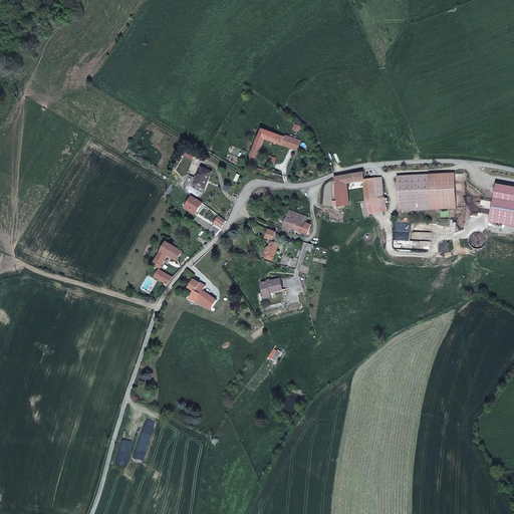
[(257,158),(265,139),(283,145),(286,138),(262,129),(252,156),(257,158)]
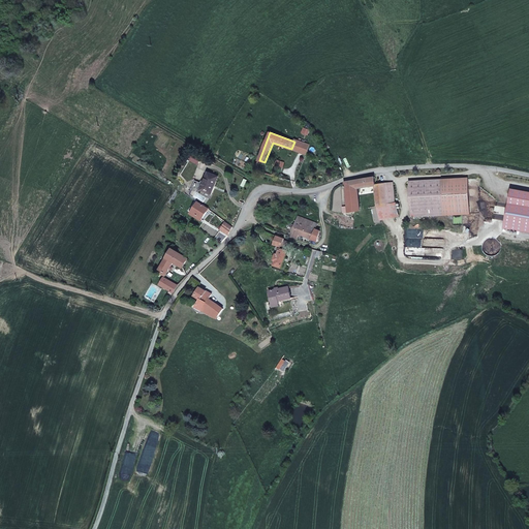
[(306,155),(310,145),(294,139),(294,142),(291,149),(306,155)]
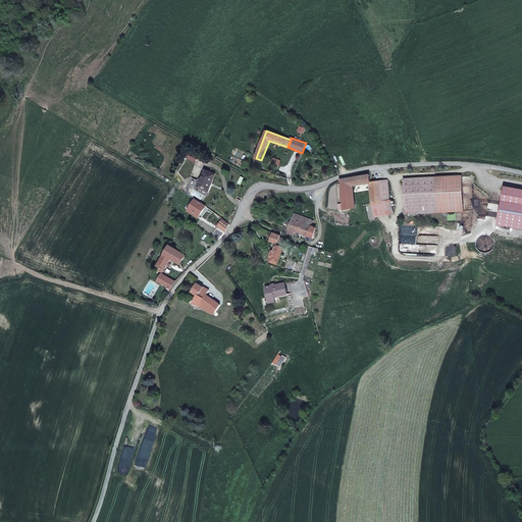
[(191,152),(188,158),(195,162),(199,156),(191,152)]
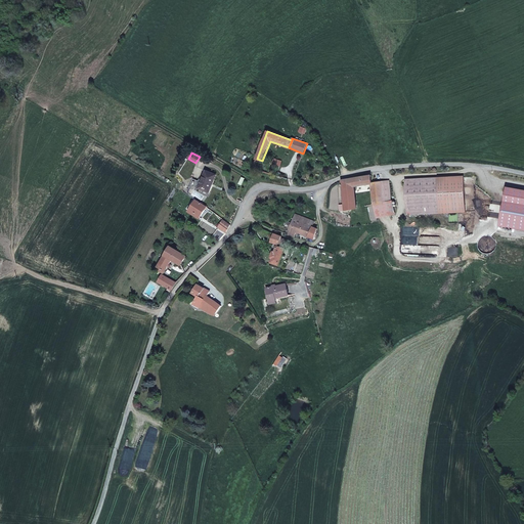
[(209,192),(216,175),(206,171),(203,180),(202,182),(199,188),(209,192)]
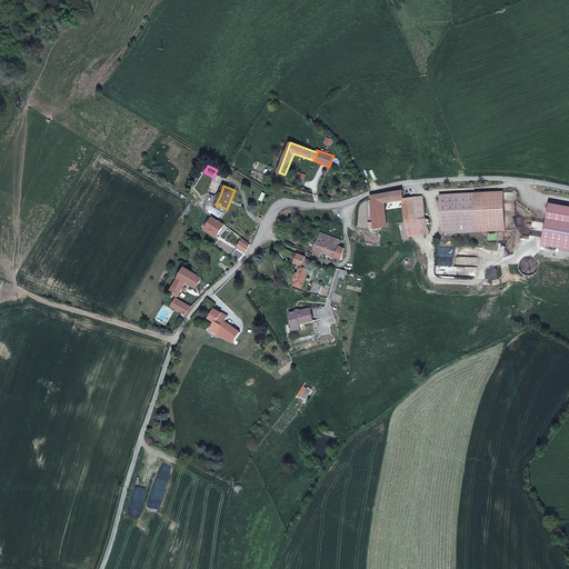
[(385,203),(385,202),(386,202),(402,200),(405,199),(405,198),(403,190),(398,191),(371,196),(375,222),(376,228),(388,226),(385,203)]
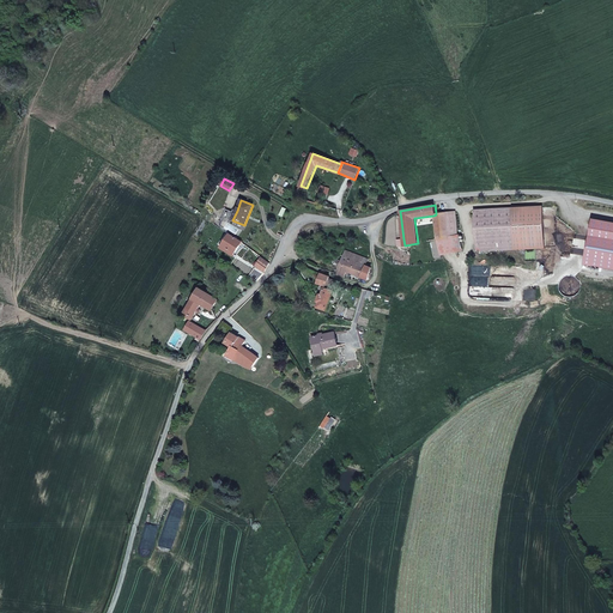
[(545,248),(542,207),(474,211),(477,252),(545,248)]
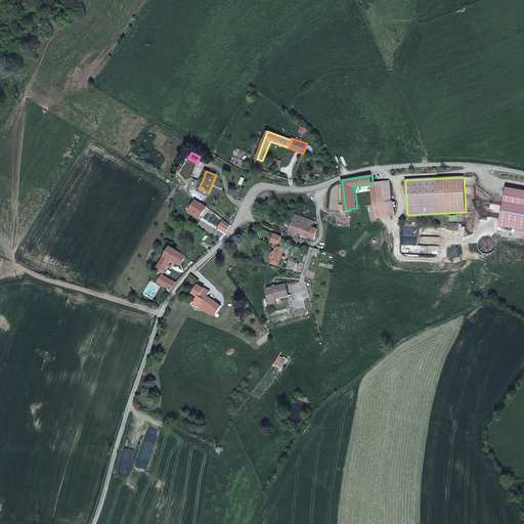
[(191,195),(198,180),(193,179),(188,193),(191,195)]
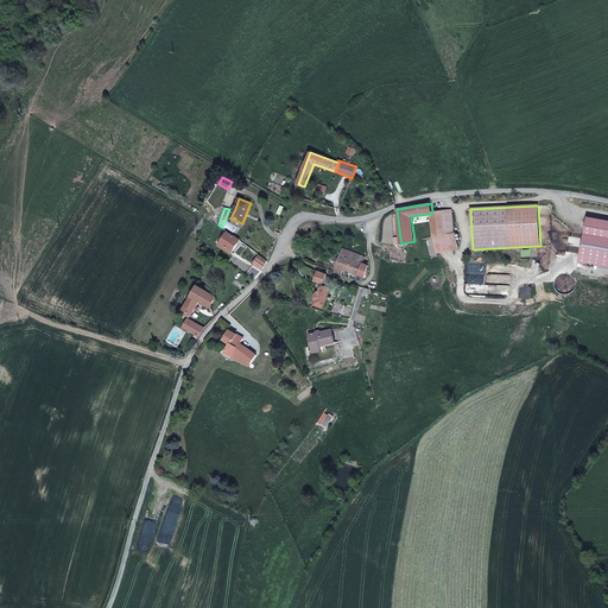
[(454,233),(451,209),(442,210),(444,235),(454,233)]
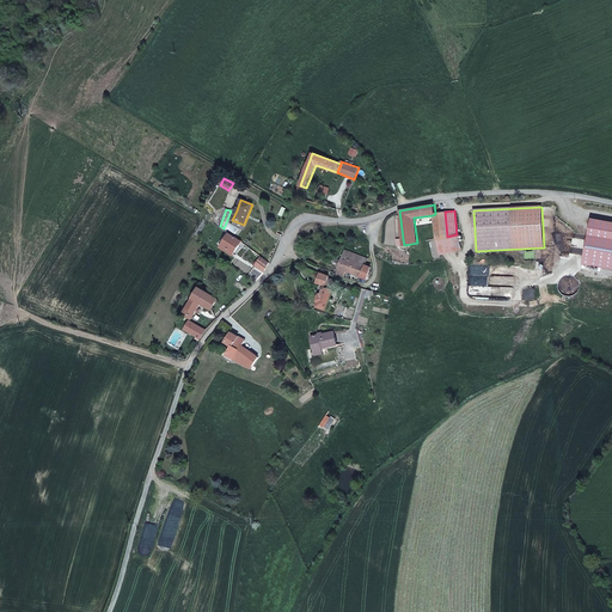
[(447,237),(445,212),(435,213),(435,214),(433,215),(436,239),(447,237)]
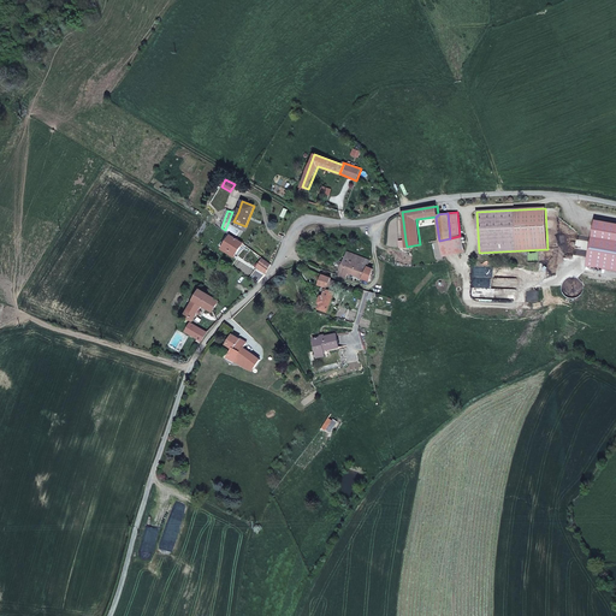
[(231,255),(241,242),(230,235),(221,249),(231,255)]
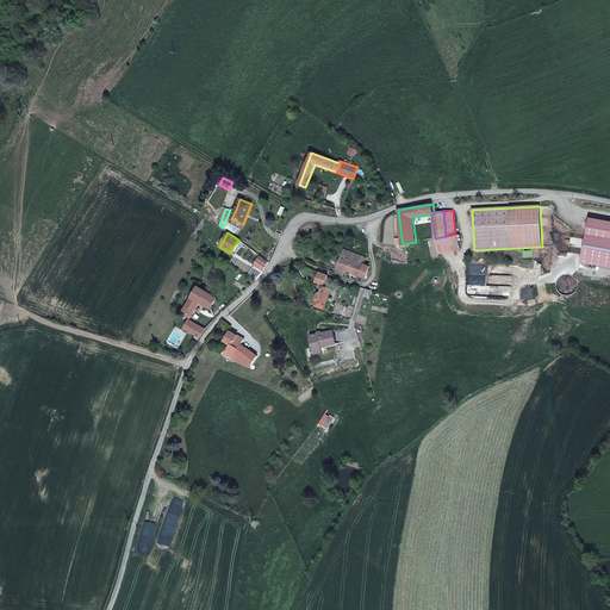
[(458,234),(455,234),(446,236),(435,238),(439,251),(460,247),(458,234)]
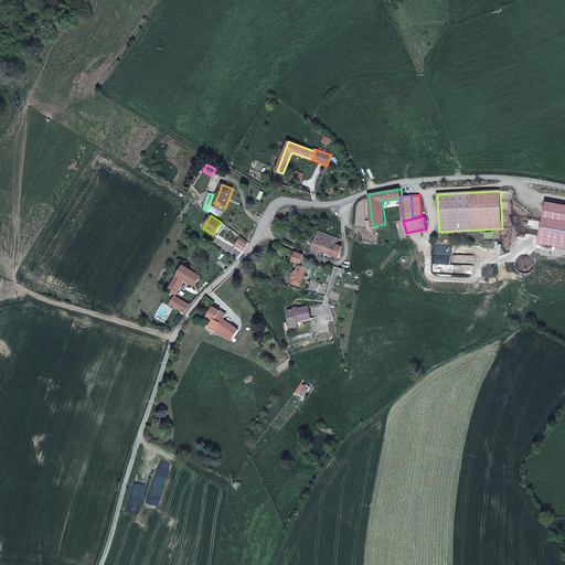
[(215,236),(223,223),(221,222),(212,234),(215,236)]
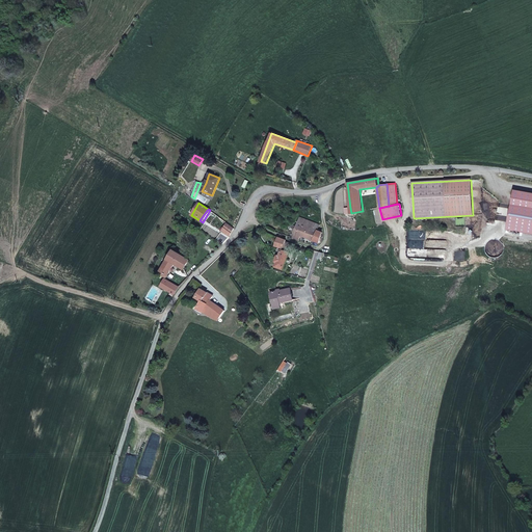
[(318,231),(320,225),(300,217),(296,225),(293,235),(294,235),(293,238),(299,241),(301,235),(314,240),(318,231)]
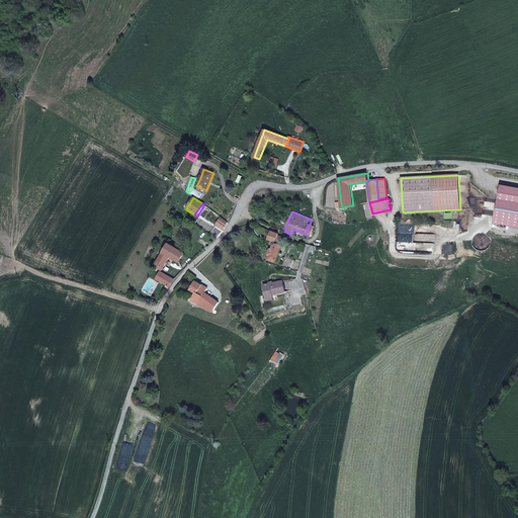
[(225,228),(228,223),(222,218),(216,225),(223,230),(225,228)]
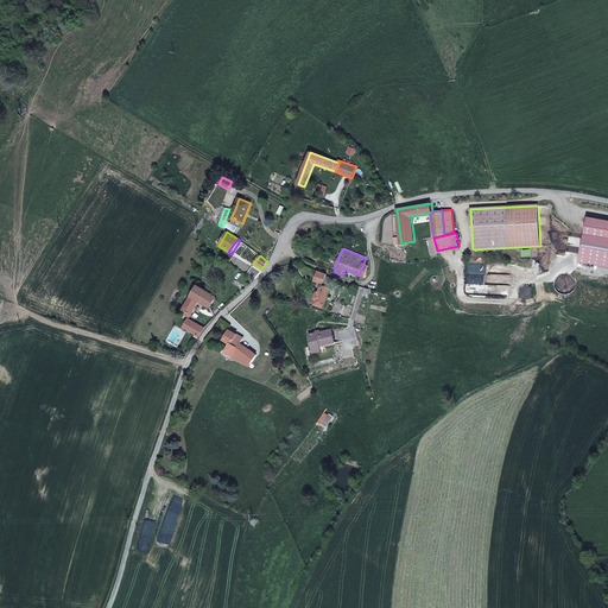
[(366,278),(368,266),(363,264),(359,274),(366,278)]
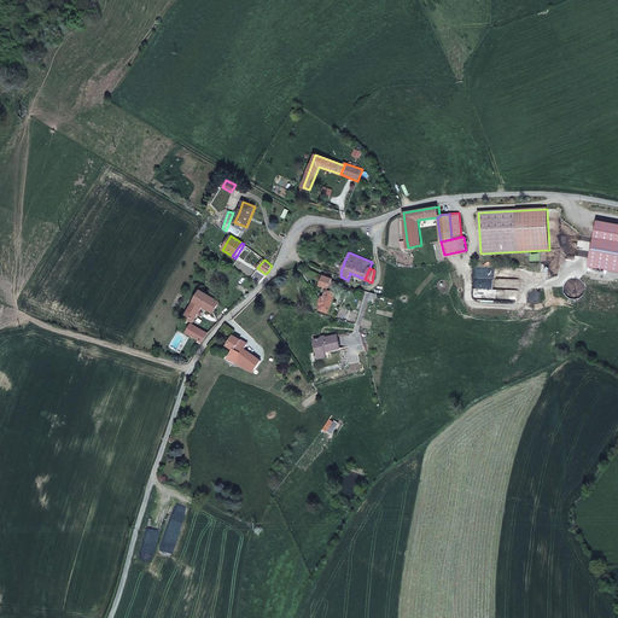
[(332,280),(332,279),(324,275),(320,286),(325,287),(328,289),(332,280)]
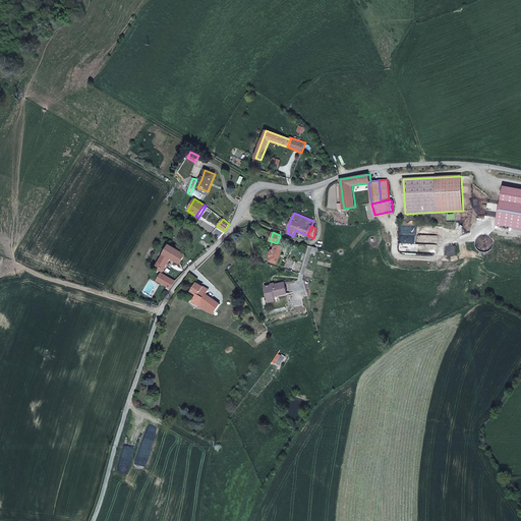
[(283,246),(286,239),(280,236),(277,243),(277,245),(283,246)]
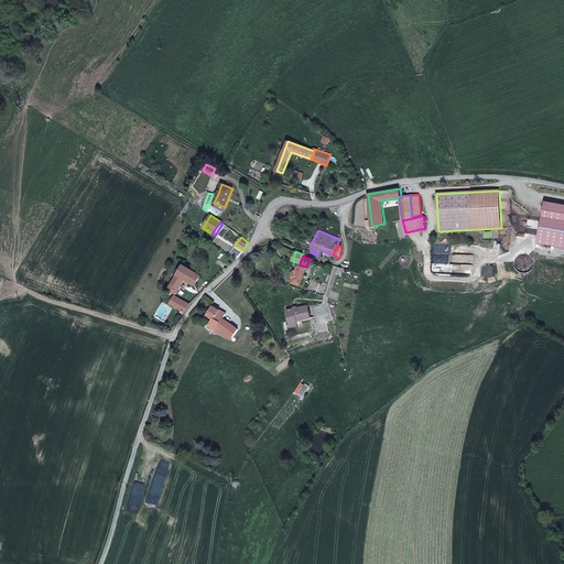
[(300,266),(300,263),(296,262),(291,269),(294,270),(294,271),(296,272),(299,264),(300,266)]
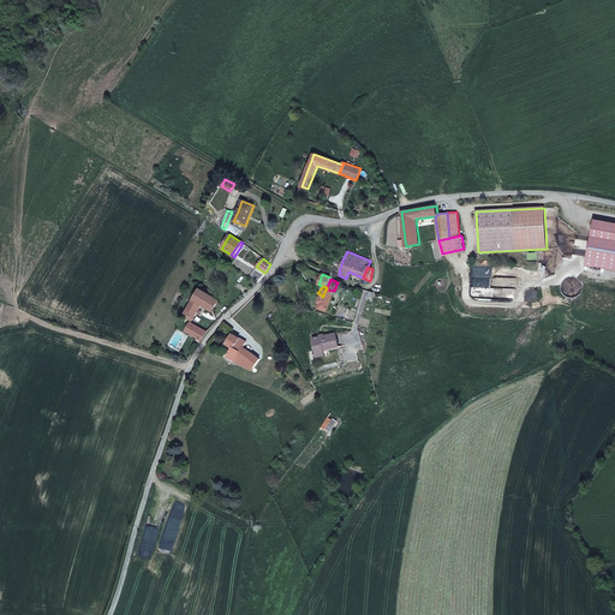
[(328,311),(335,291),(334,291),(327,290),(326,288),(323,297),(321,296),(318,303),(321,303),(318,308),(328,311)]
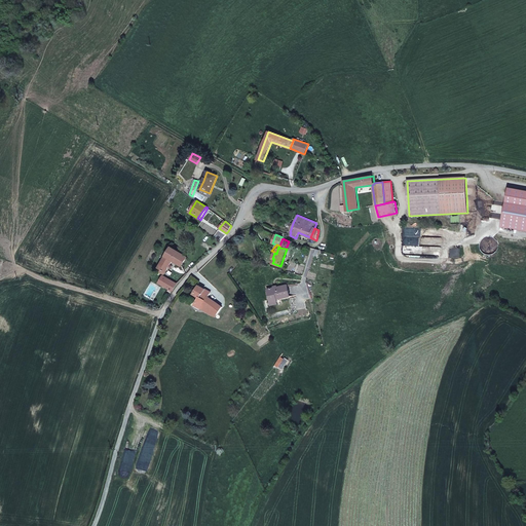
[(182,266),(187,257),(171,248),(165,256),(173,261),(182,266)]
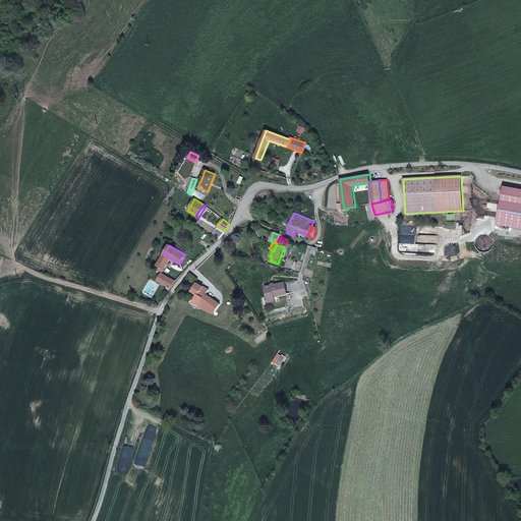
[(164,270),(171,258),(164,253),(158,266),(164,270)]
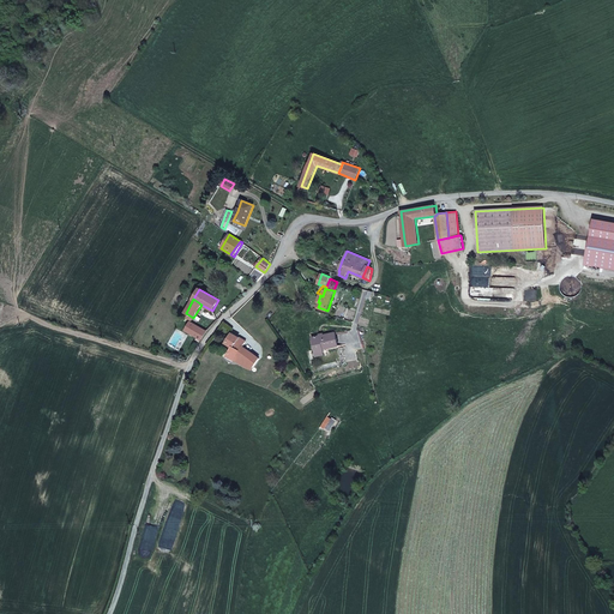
[(202,339),(208,331),(191,321),(185,330),(197,337),(202,339)]
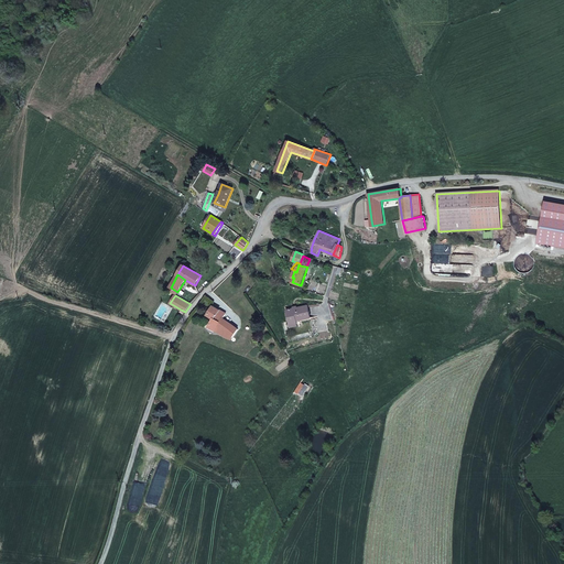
[(239,329),(232,324),(224,318),(227,314),(220,311),(213,306),(207,315),(214,320),(208,327),(215,331),(220,334),(221,332),(225,334),(226,333),(231,337),(232,337),(239,329)]
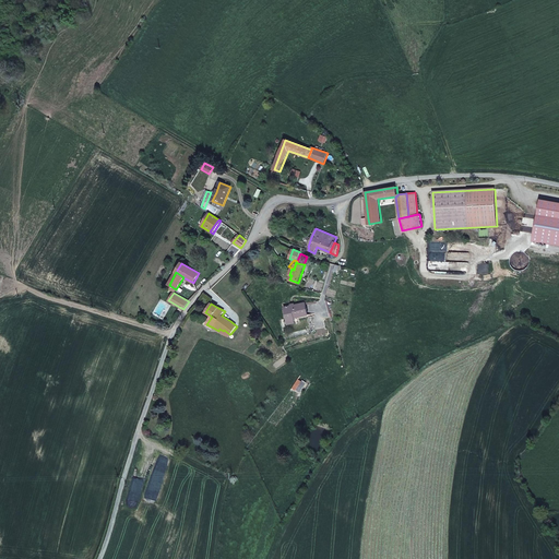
[(306,305),(306,304),(284,308),(287,321),(295,320),(294,318),(308,314),(306,305)]
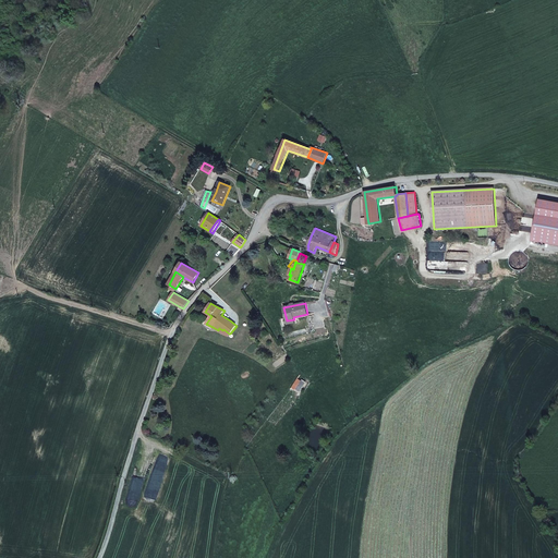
[(301,381),(298,378),(294,385),(292,387),(295,390),(301,381)]
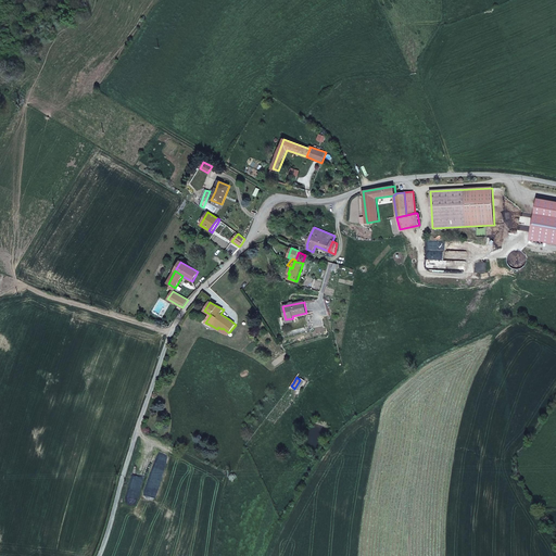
[(298,391),(304,382),(300,380),(294,389),(298,391)]
